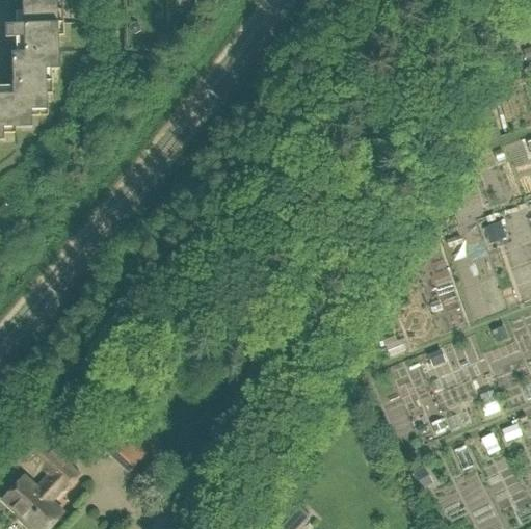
[(24,50),(59,49),(56,0),(22,0),(23,9),(24,50)]
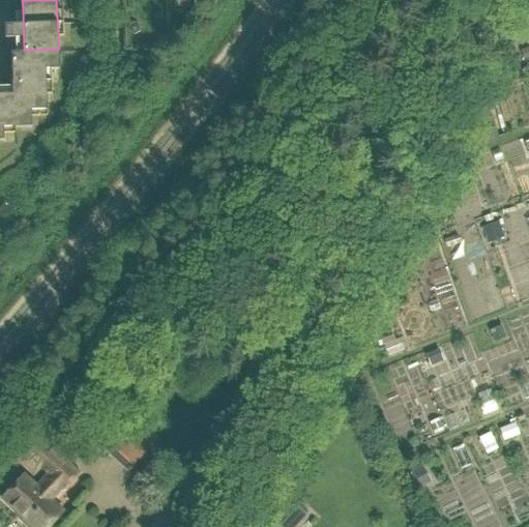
[(6,37),(11,37),(19,36),(18,23),(5,23),(6,37)]
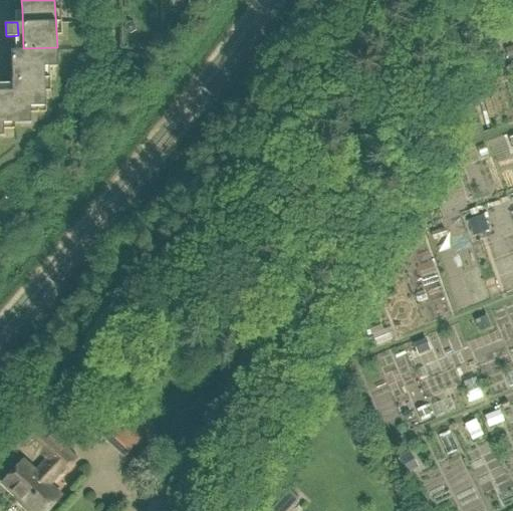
[(3,90),(4,121),(31,120),(31,105),(46,105),(45,65),(58,65),(57,47),(23,48),(11,49),(12,77),(11,77),(12,89),(3,90)]
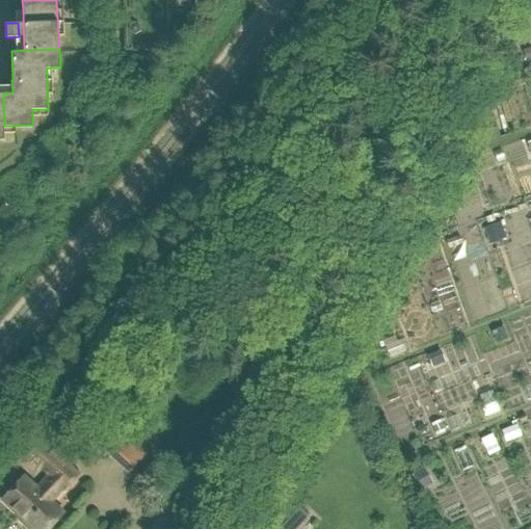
[(493,214),(480,217),(483,234),(497,231),(493,214)]
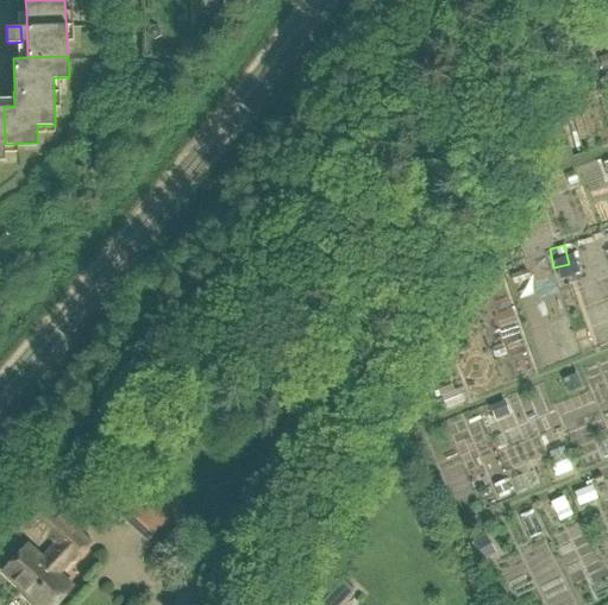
[(593,383),(607,377),(597,353),(583,358),(593,383)]
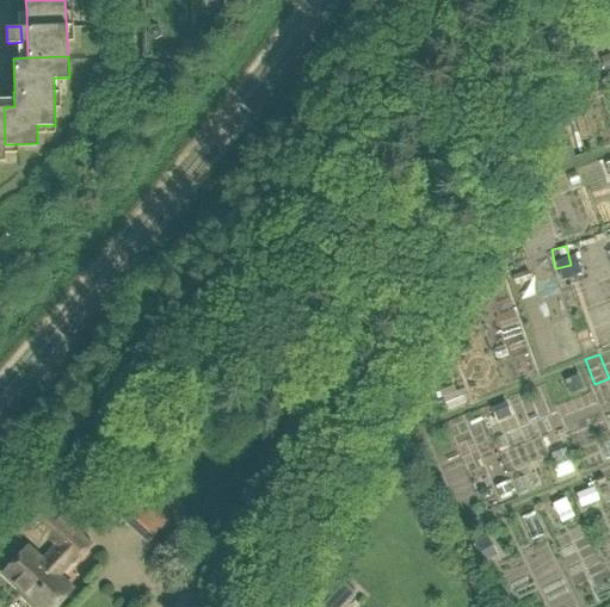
[(430,377),(437,397),(457,391),(450,370),(430,377)]
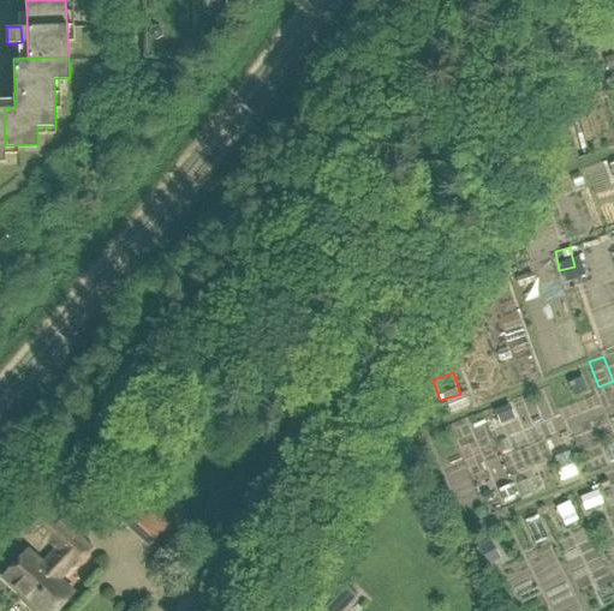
[(141,489),(151,499),(162,509),(170,503),(147,481),(141,489)]
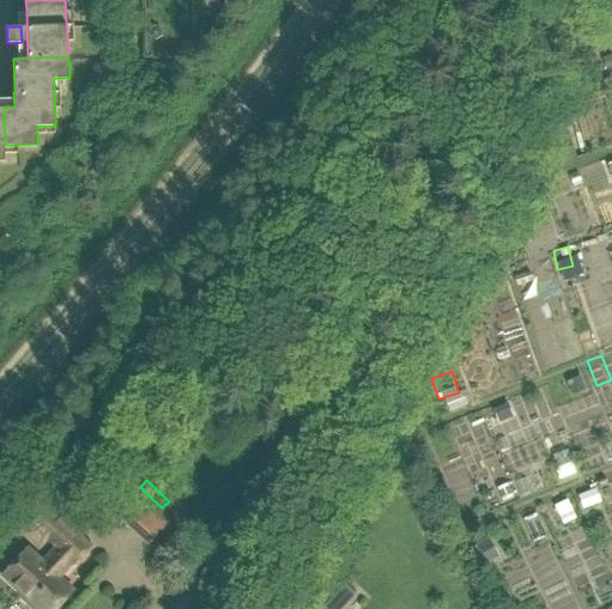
[(129,521),(151,498),(140,487),(119,510),(129,521)]
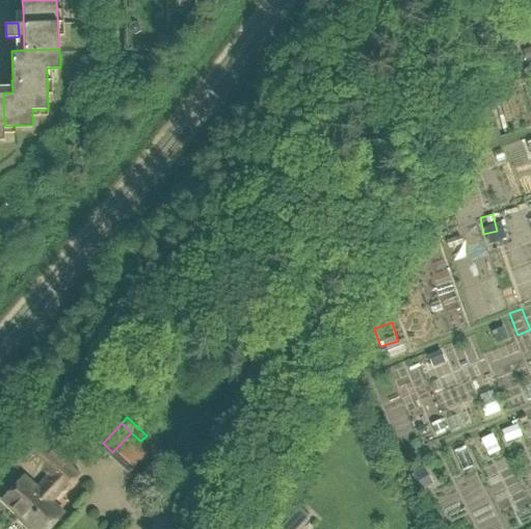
[(474,429),(481,447),(494,442),(486,424),(474,429)]
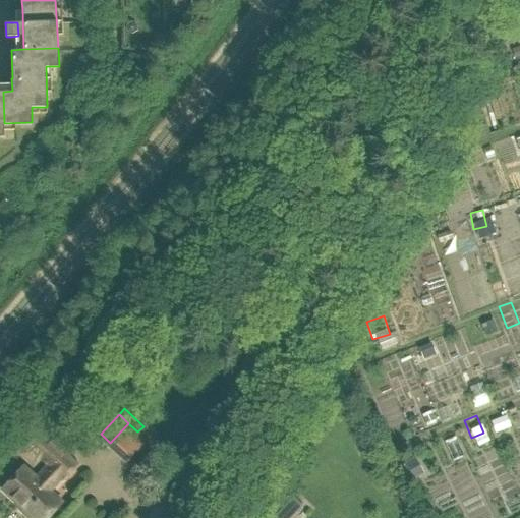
[(51,440),(39,427),(25,441),(42,457),(48,463),(35,476),(22,464),(1,485),(20,505),(19,507),(30,517),(40,517),(58,500),(46,487),(58,475),(62,478),(75,464),(63,452),(70,446),(58,433),(51,440)]
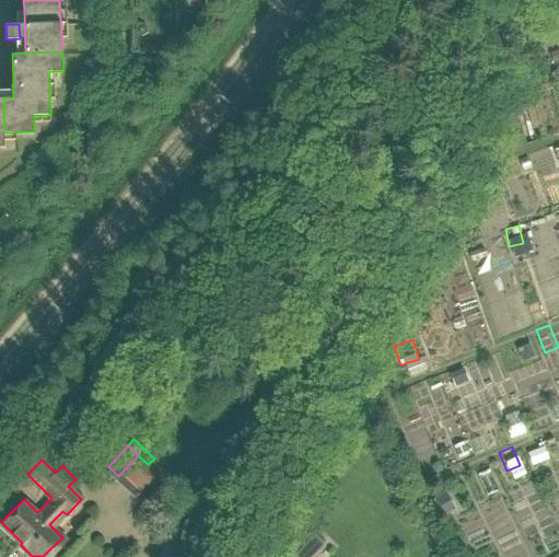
[(34,502),(45,491),(27,474),(16,485),(34,502)]
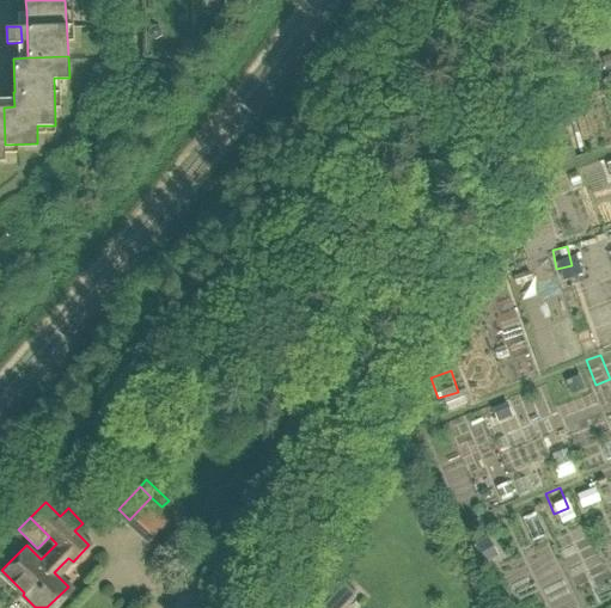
[(335,572),(316,593),(330,607),(334,607),(353,589),(335,572)]
